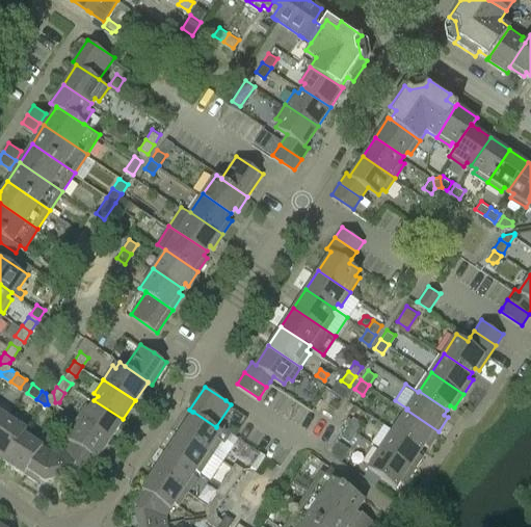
[(78,417),(110,439),(123,419),(94,400),(90,405),(87,402),(78,417)]
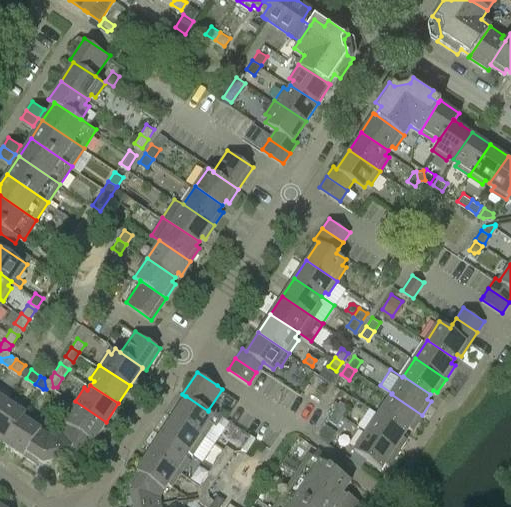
[(391,394),(379,412),(406,430),(409,426),(413,428),(422,415),(391,394)]
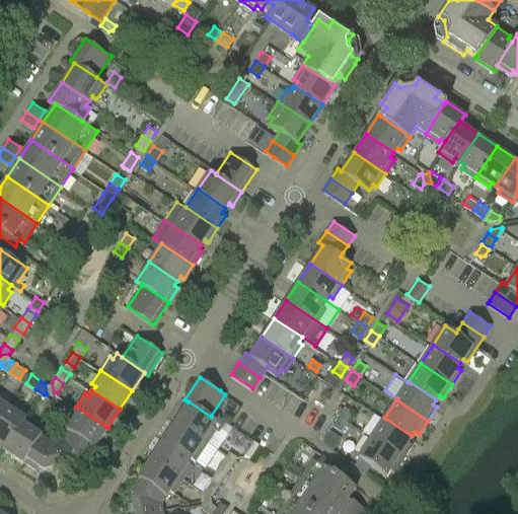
[(188,401),(175,420),(208,441),(216,428),(220,431),(226,421),(219,416),(217,420),(211,416),(211,417),(189,401),(188,401)]
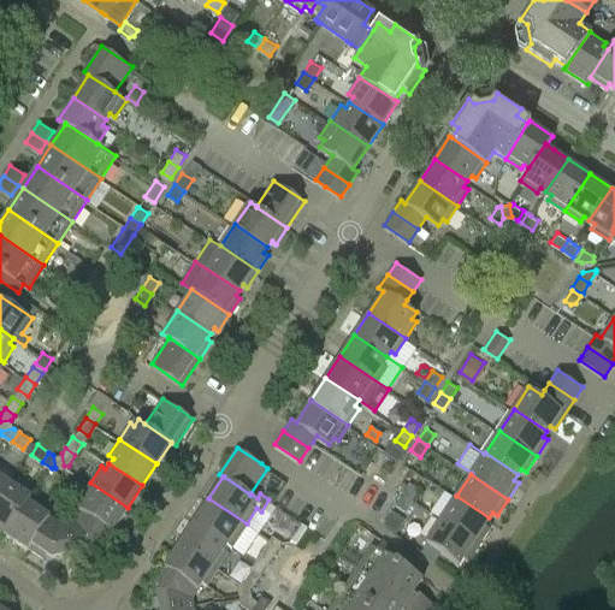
[(9,480),(0,492),(0,528),(5,532),(30,495),(9,480)]
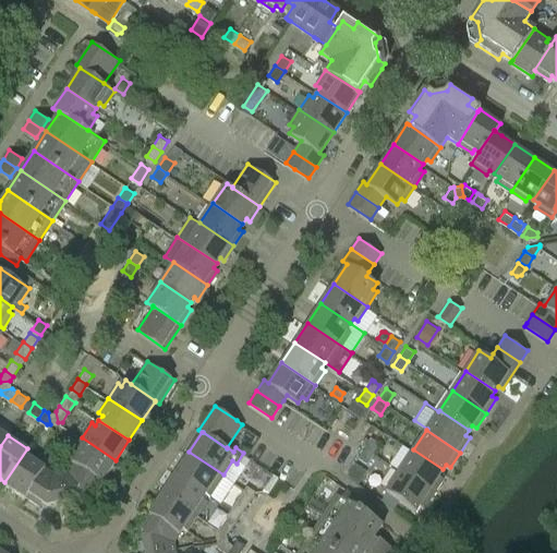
[(365,446),(374,452),(380,442),(372,436),(367,442),(365,446)]
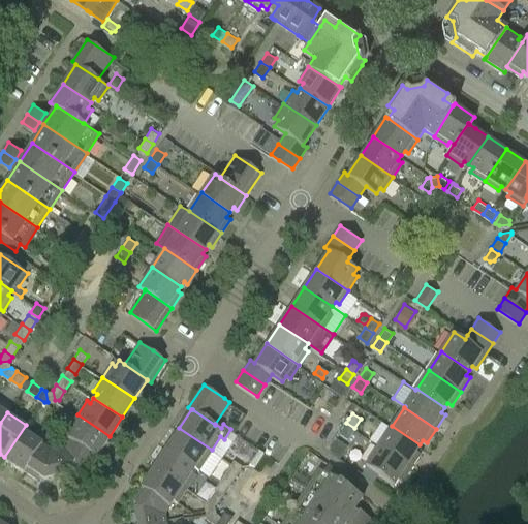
[(97,455),(110,436),(78,414),(68,428),(72,431),(68,436),(95,455),(97,455)]
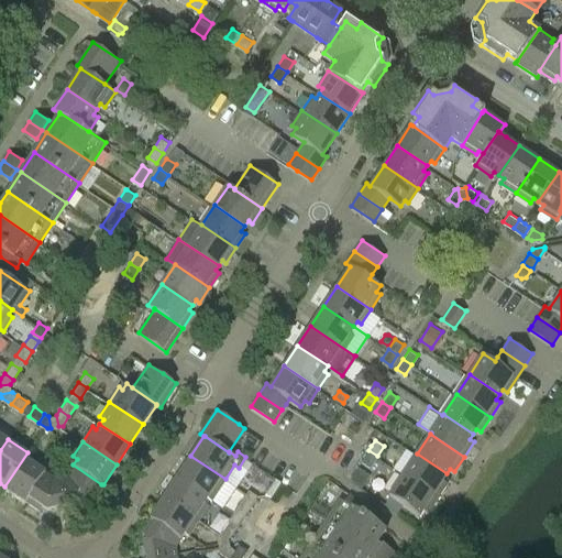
[(368,450),(362,460),(371,466),(377,456),(368,450)]
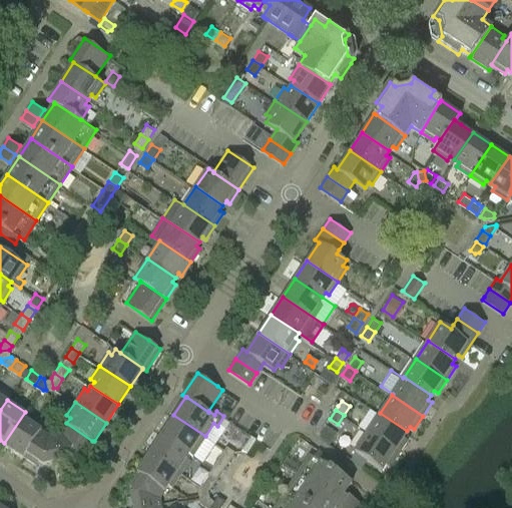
[(23,456),(24,454),(42,428),(36,425),(38,421),(25,412),(4,443),(23,456)]
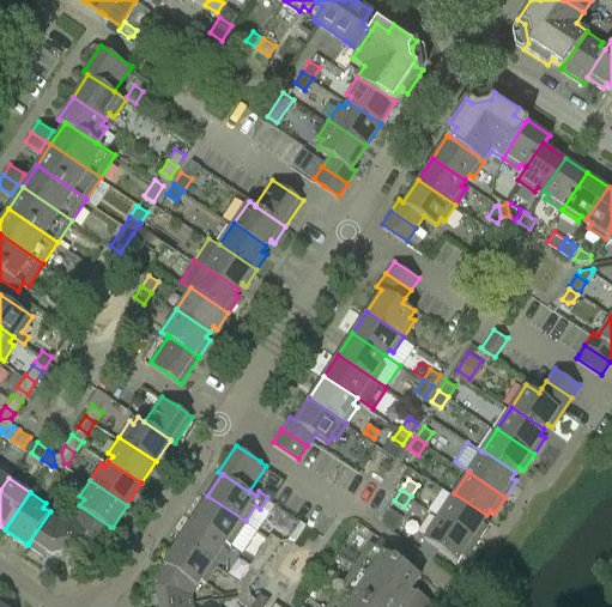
[(454,493),(440,515),(477,540),(488,523),(483,521),(486,515),(454,493)]
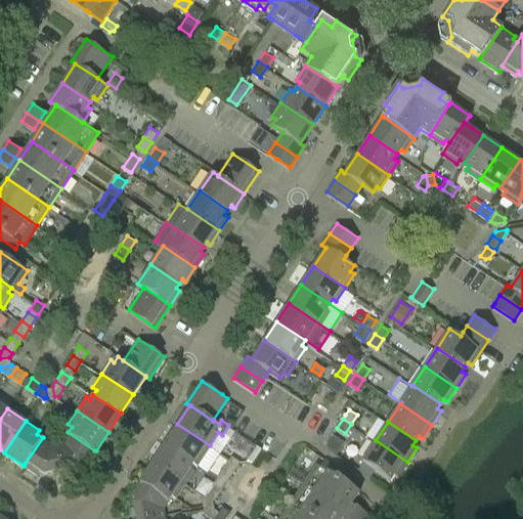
[(177,424),(165,442),(193,462),(198,464),(210,445),(177,424)]
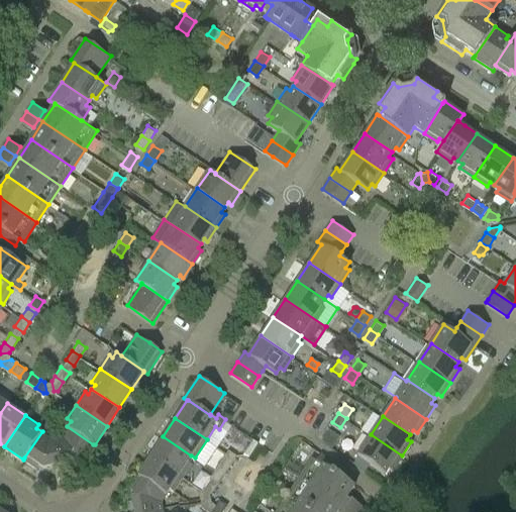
[(85,456),(93,444),(67,426),(62,434),(56,435),(62,463),(79,458),(81,454),(85,456)]
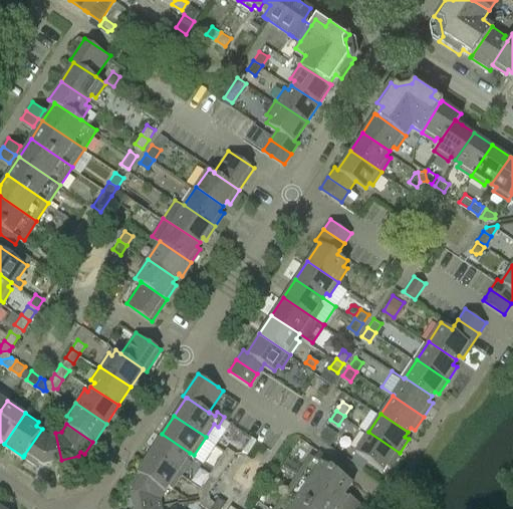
[(42,429),(24,455),(36,464),(39,460),(43,463),(61,460),(55,433),(49,434),(42,429)]
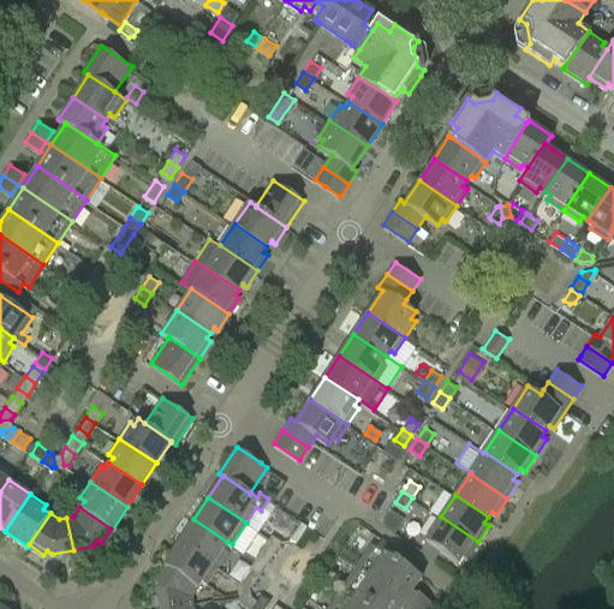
[(478,542),(441,517),(425,539),(459,561),(464,555),(468,557),(478,542)]
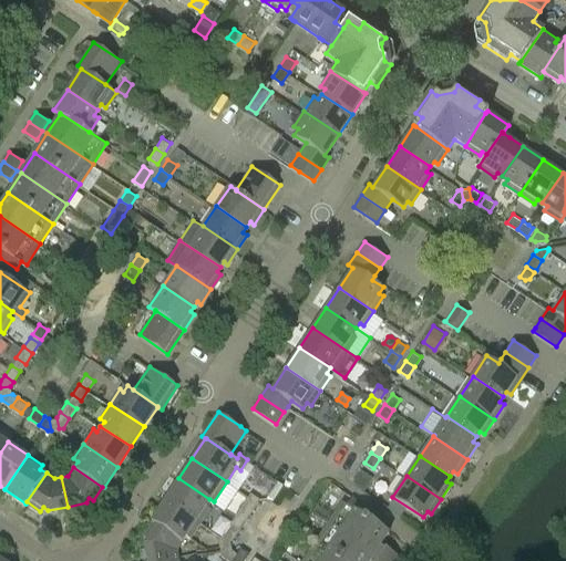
[(165,498),(201,521),(211,507),(206,504),(209,499),(178,478),(165,498)]
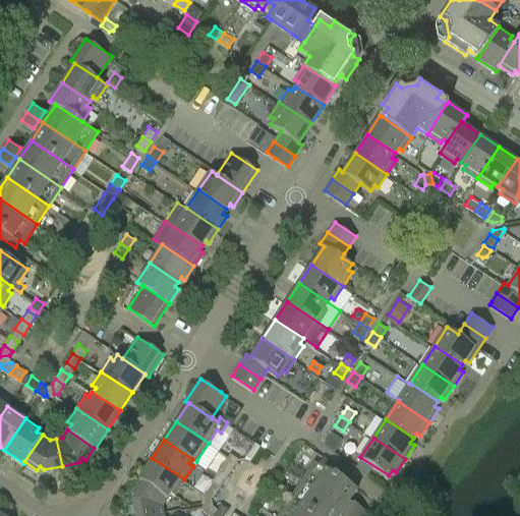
[(232,466),(238,458),(238,457),(230,452),(228,455),(224,461),(232,466)]
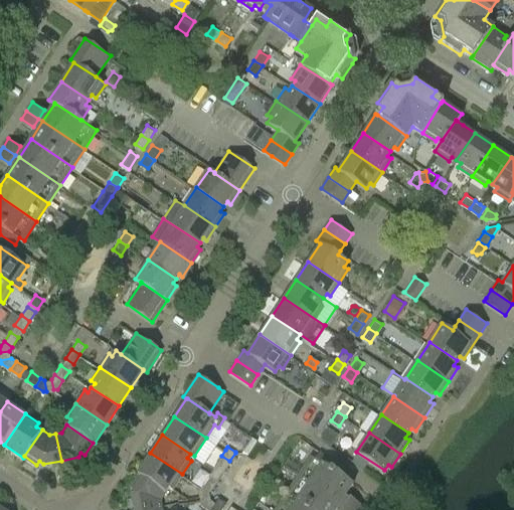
[(346,477),(347,476),(351,470),(320,450),(316,457),(311,455),(299,473),(341,501),(353,482),(346,477)]
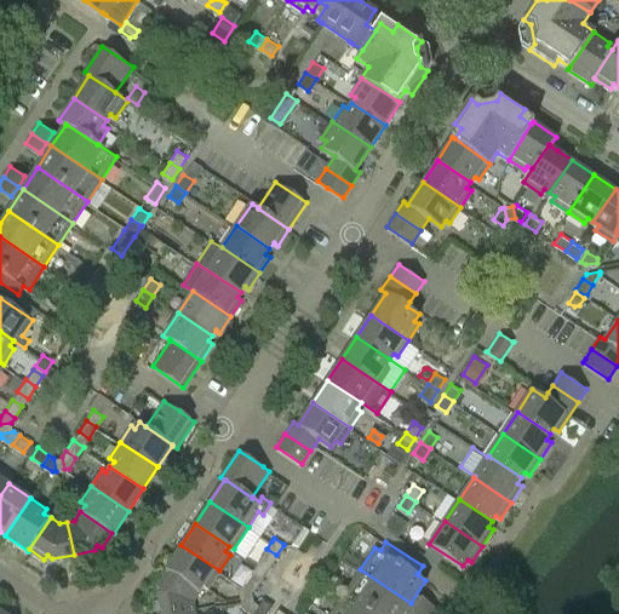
[(166,568),(167,569),(200,590),(204,584),(208,586),(219,571),(181,545),(166,568)]
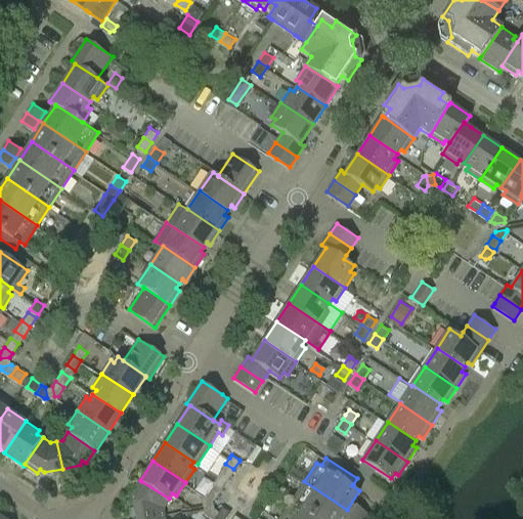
[(219,473),(227,478),(233,469),(225,464),(219,473)]
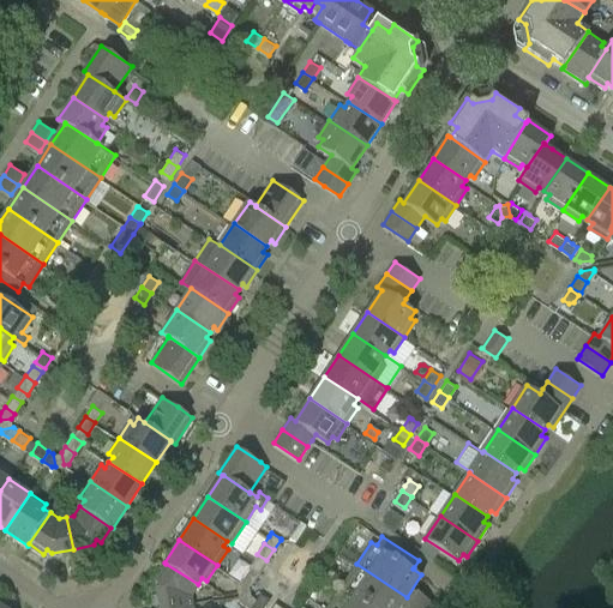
[(257,554),(251,563),(260,570),(266,560),(257,554)]
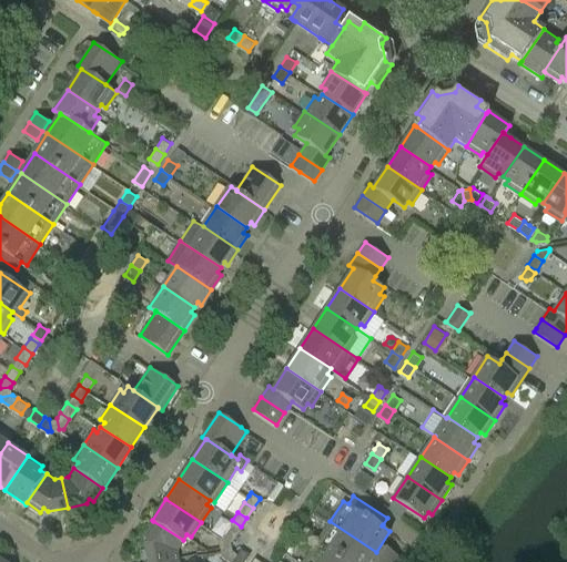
[(241,527),(232,520),(225,530),(234,537),(241,527)]
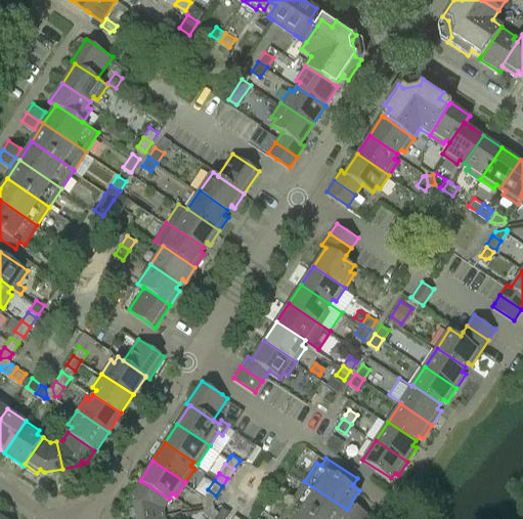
[(137,518),(165,513),(163,507),(169,499),(141,481),(133,493),(137,496),(134,501),(137,518)]
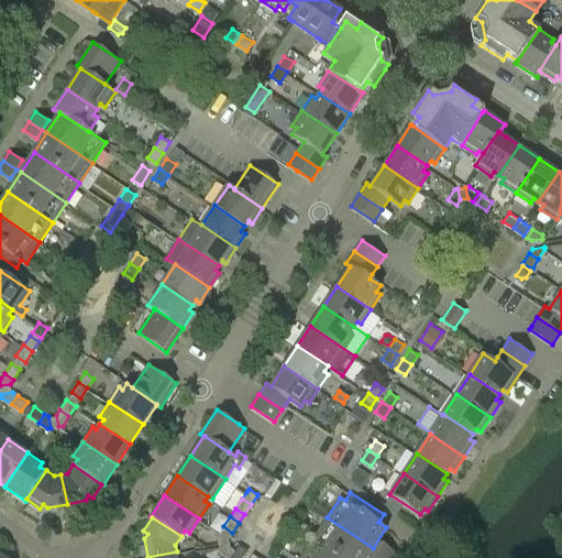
[(365,557),(373,548),(327,517),(313,537),(344,557),(365,557)]
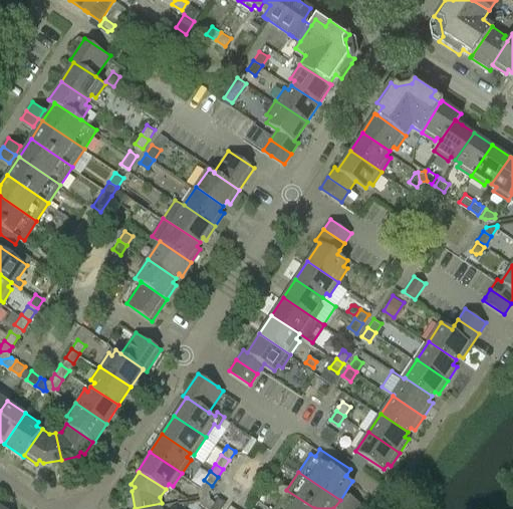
[(212,486),(204,480),(200,487),(198,490),(199,493),(209,490),(212,486)]
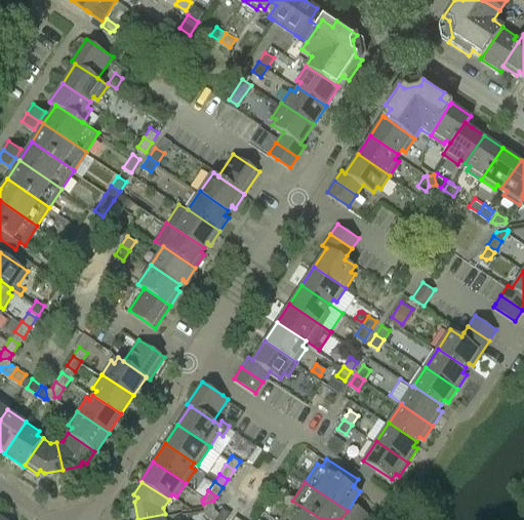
[(213,501),(203,504),(203,507),(204,510),(215,508),(213,501)]
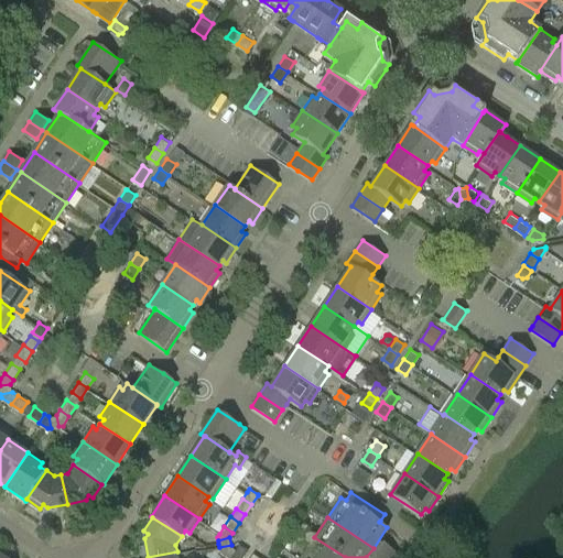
[(345,557),(314,537),(301,557),(345,557)]
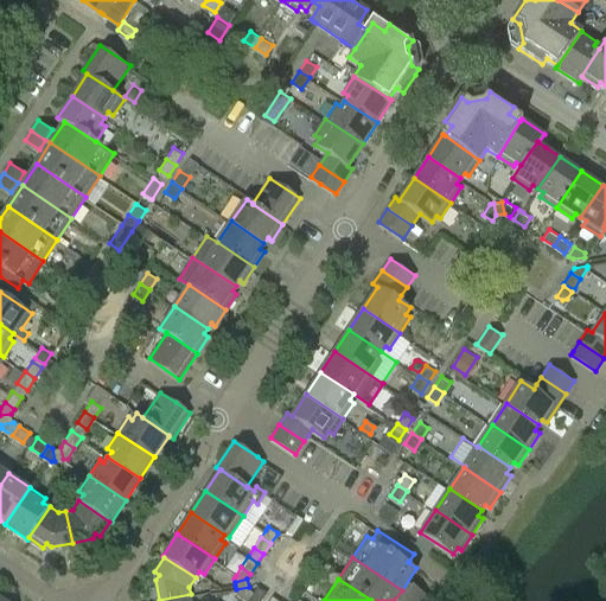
[(407,594),(418,600),(421,600),(427,593),(413,583),(407,594)]
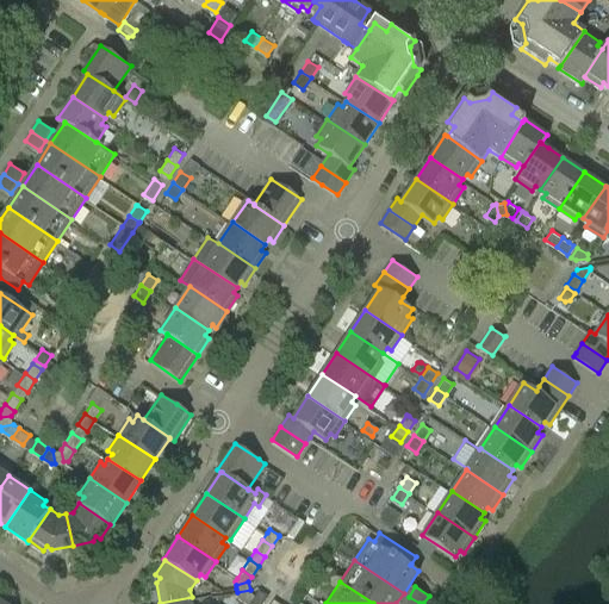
[(259,587),(255,593),(249,603),(250,603),(260,603),(268,593),(259,587)]
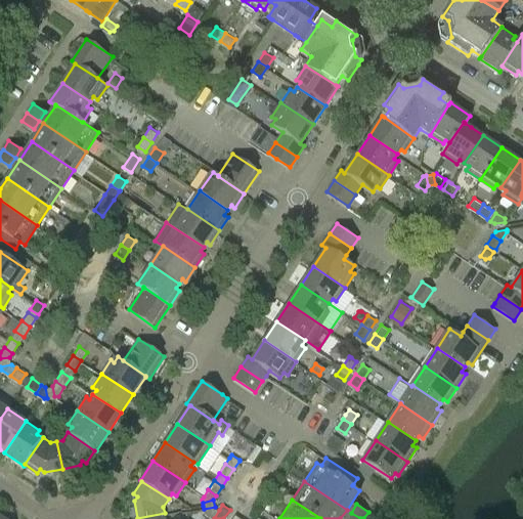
[(219,510),(215,507),(204,509),(205,512),(209,515),(214,518),(219,510)]
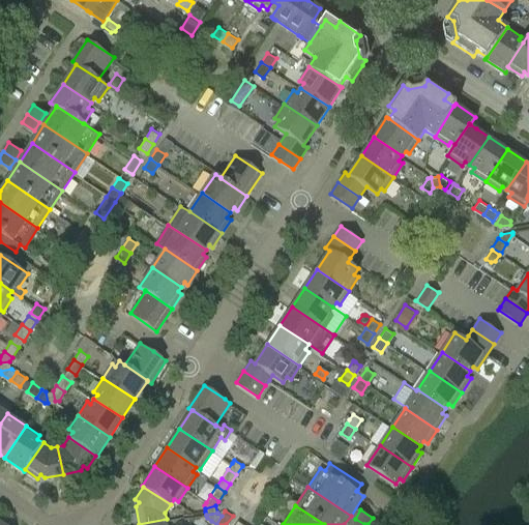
[(0,516),(0,524),(6,524),(8,522),(0,516)]
